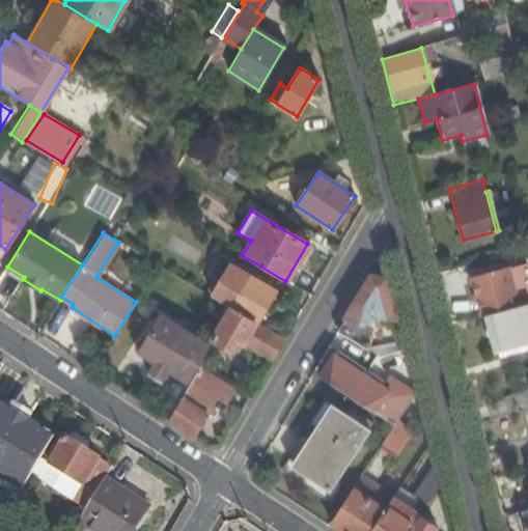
[(229,307),(256,324),(275,291),(231,264),(212,297),(229,307)]
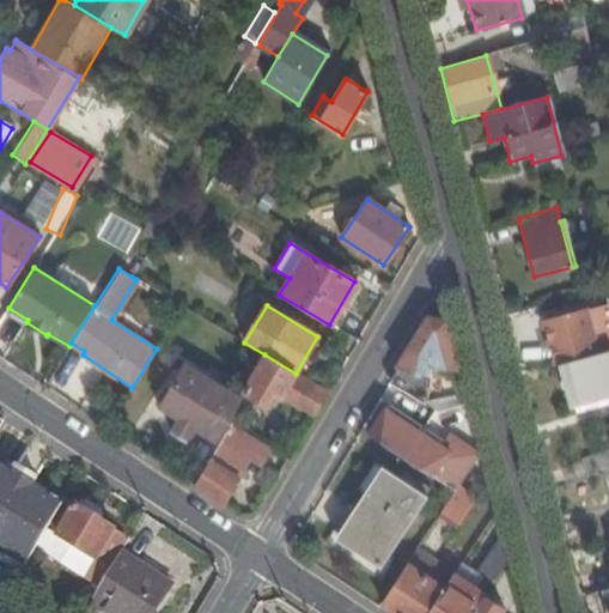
[(550,319),(562,360),(596,352),(585,309),(571,313),(550,319)]
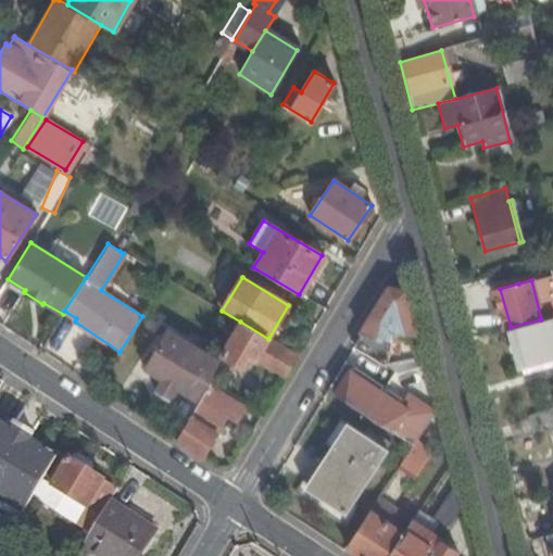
[(364,326),(353,345),(386,365),(393,331),(417,336),(405,290),(388,286),(364,326)]
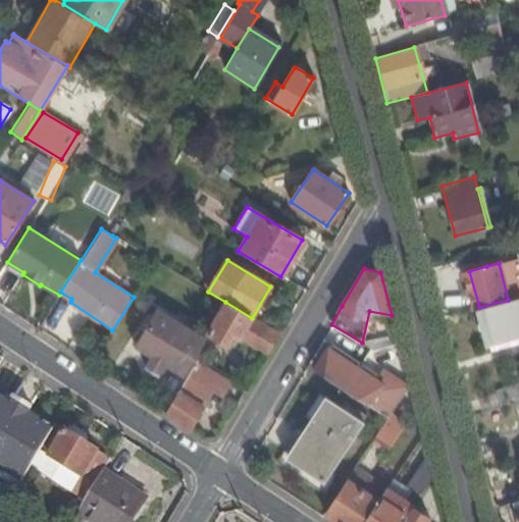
[(518,296),(508,300),(479,307),(489,342),(518,333),(518,296)]
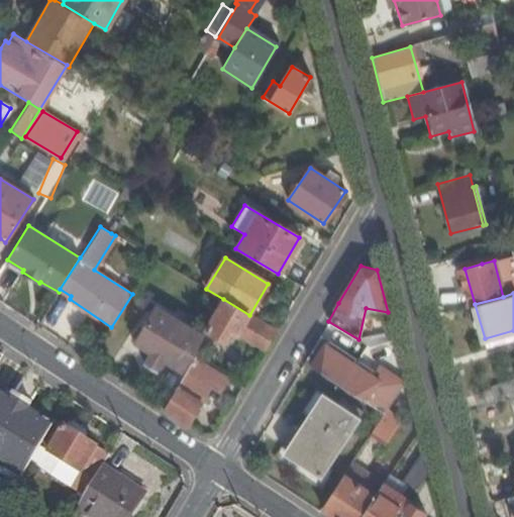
[(265,349),(276,330),(249,315),(223,299),(209,326),(200,344),(206,348),(214,333),(225,340),(231,329),(265,349)]
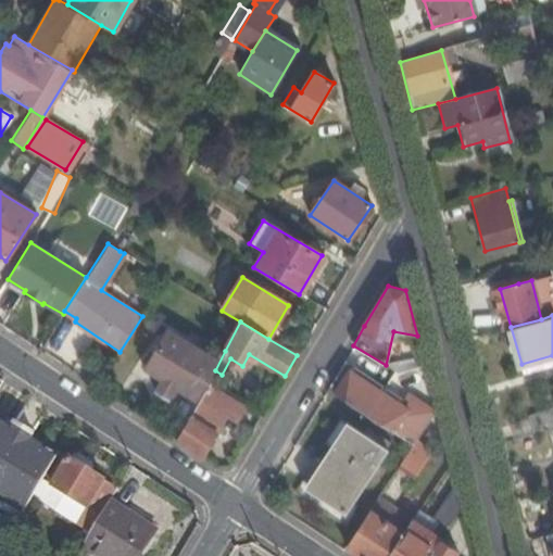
[(164,378),(177,387),(193,397),(206,377),(209,378),(217,363),(168,332),(150,363),(146,359),(142,365),(164,378)]
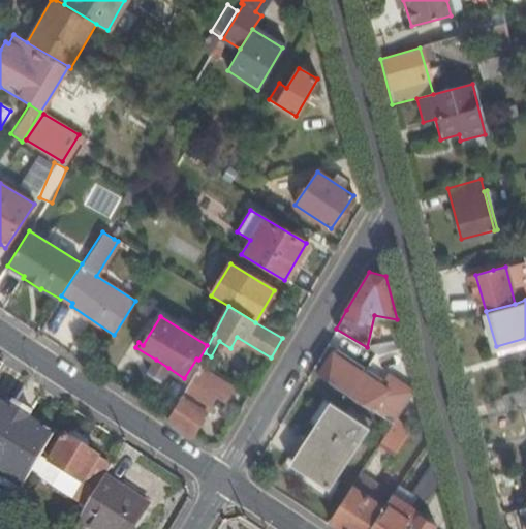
[(525,346),(525,338),(496,346),(498,354),(525,346)]
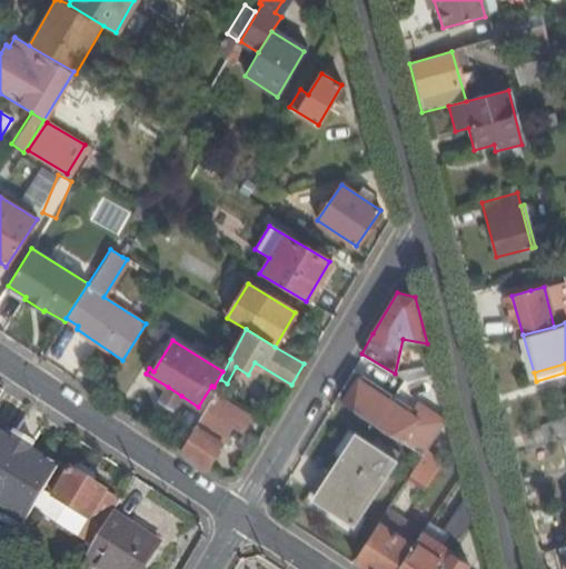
[(358,378),(344,401),(423,455),(428,447),(445,421),(428,410),(421,419),(358,378)]
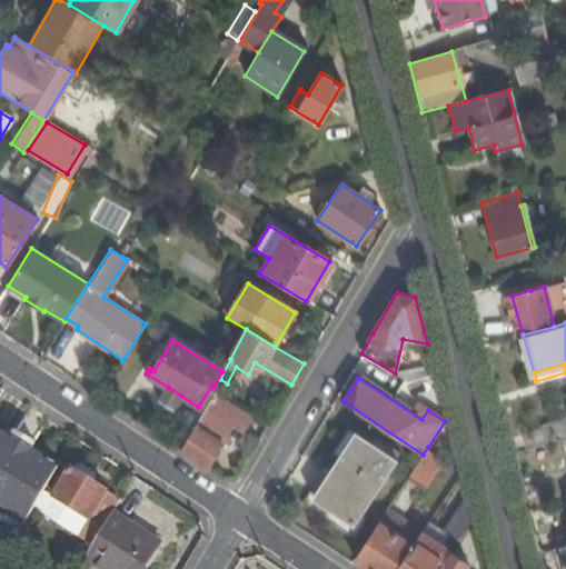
[(175,407),(181,396),(168,387),(160,398),(175,407)]
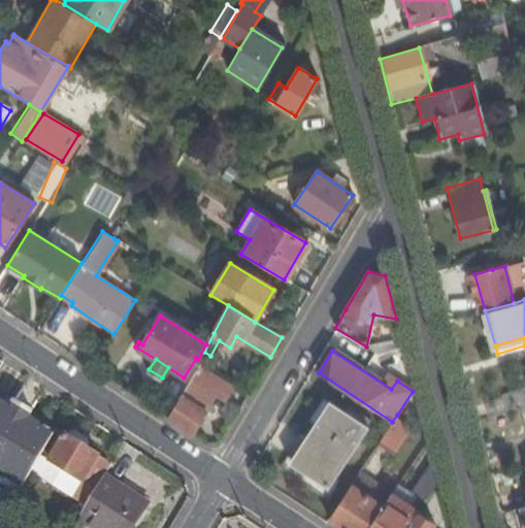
[(230,384),(198,364),(166,417),(192,434),(216,395),(222,398),(230,384)]
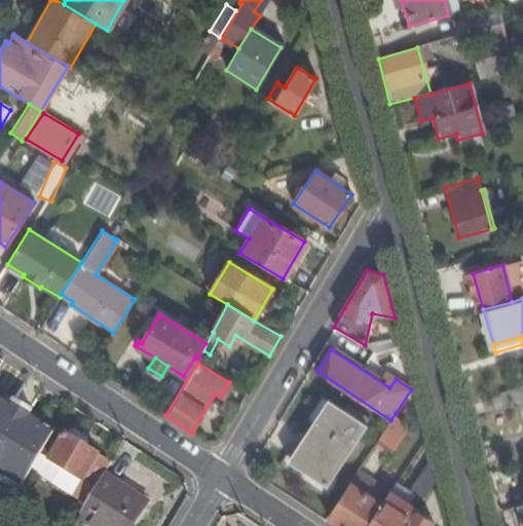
[(522,386),(502,393),(507,410),(522,405),(522,386)]
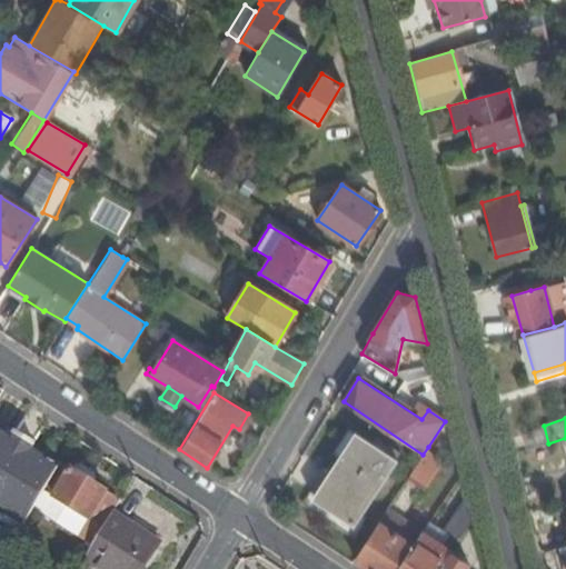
[(336,451),(341,455),(311,503),(350,529),(396,460),(350,430),(336,451)]
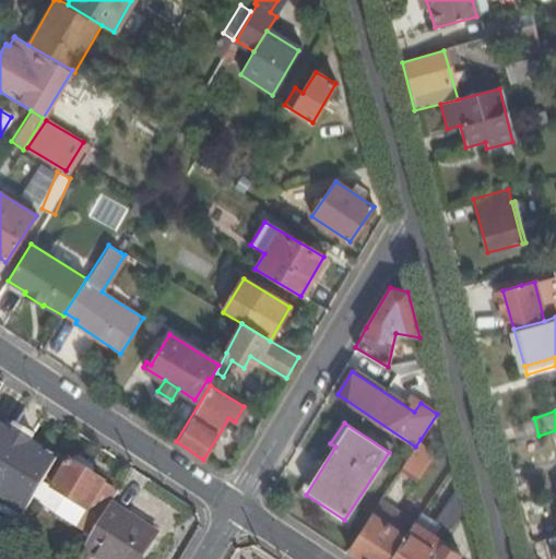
[(0,498),(24,513),(32,500),(56,461),(0,426),(0,498)]
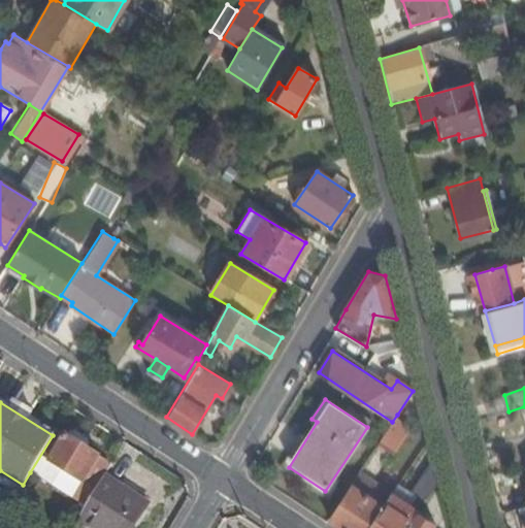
[(397,415),(392,422),(379,442),(395,453),(413,425),(397,415)]
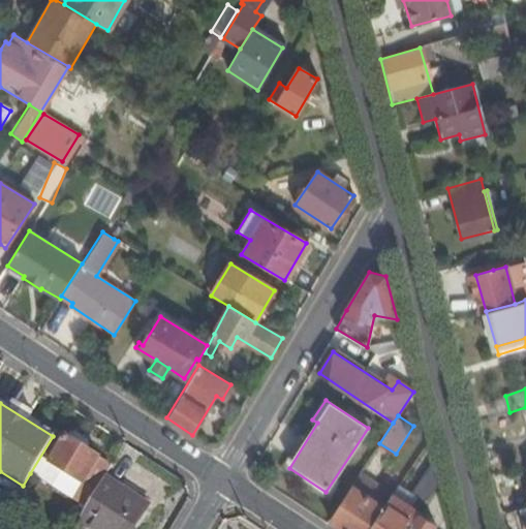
[(55,432),(53,436),(30,473),(85,506),(102,477),(109,465),(55,432)]
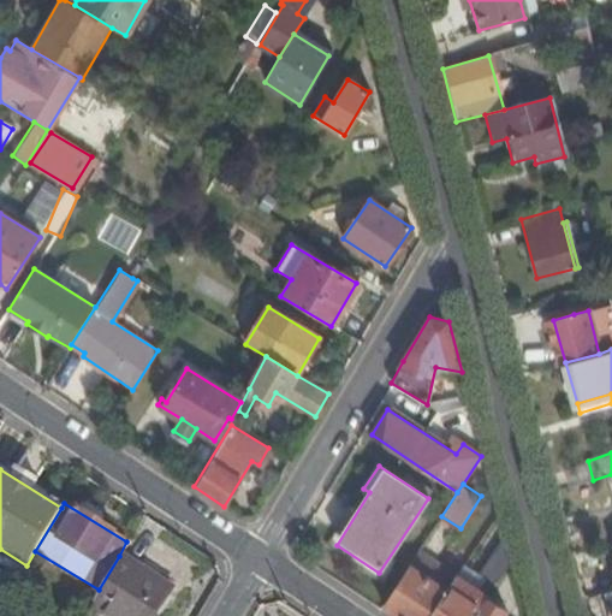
[(431,615),(476,615),(487,599),(514,560),(506,535),(481,575),(486,578),(479,590),(457,576),(449,590),(431,615)]
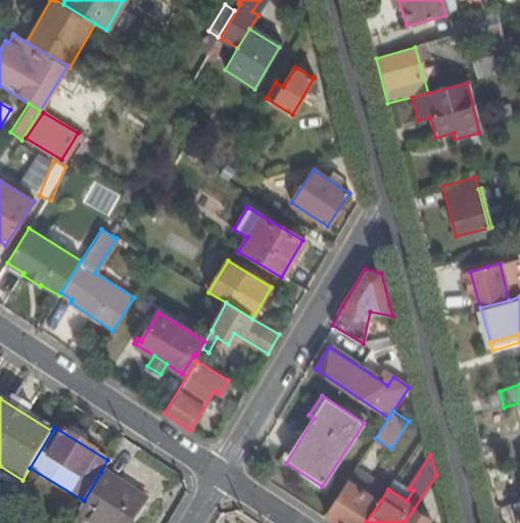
[(130,522),(145,498),(101,472),(84,501),(74,517),(83,522),(130,522)]
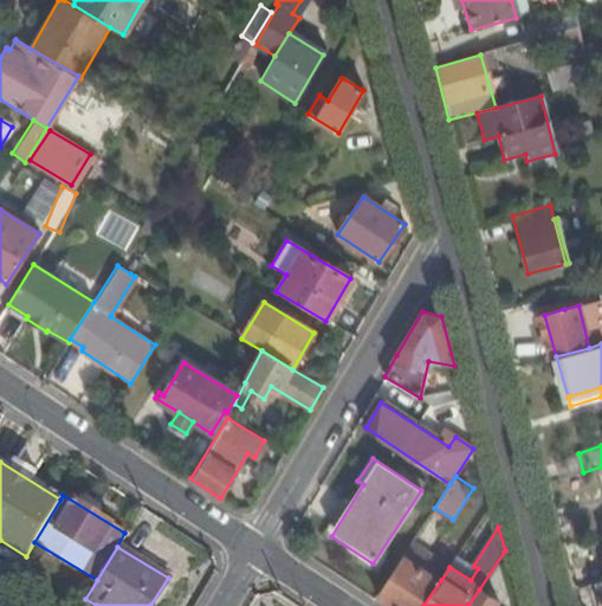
[(473,566),(458,555),(450,567),(471,580),(478,568),(473,566)]
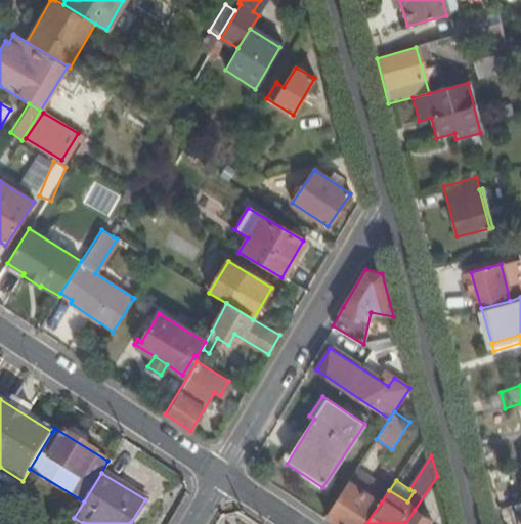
[(349,481),(327,515),(340,523),(366,523),(382,501),(374,496),(376,491),(367,486),(364,490),(349,481)]
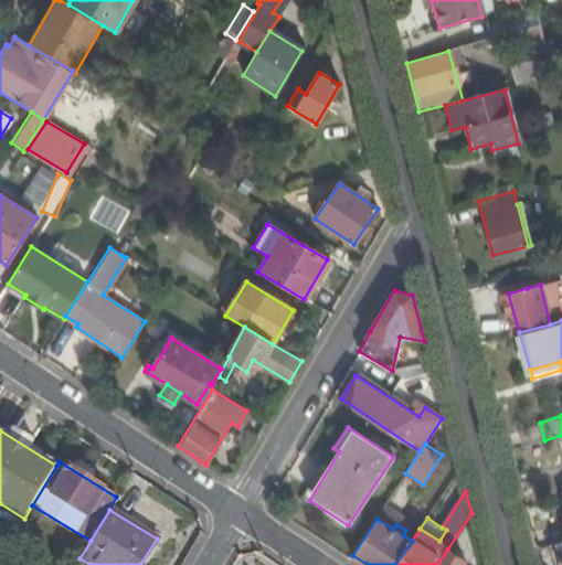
[(447,550),(437,564),(463,564),(466,562),(447,550)]
